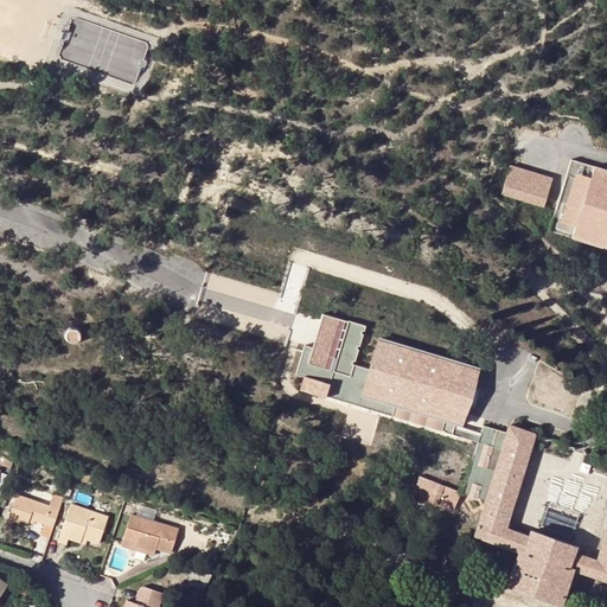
[(499,195),(547,210),(556,183),(509,166),(499,195)]
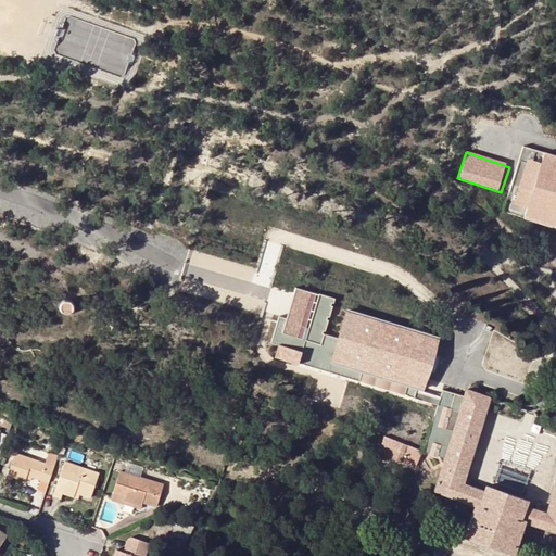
[(555,162),(540,158),(536,168),(522,164),(509,209),(523,213),(520,223),(555,232),(555,162)]
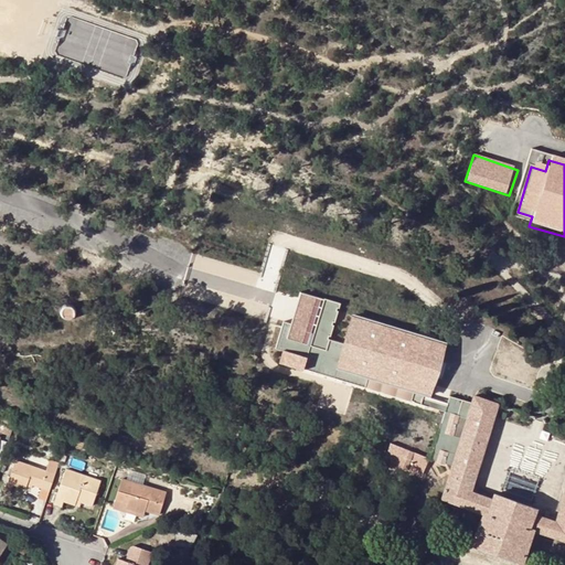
[(280,360),(430,406),(433,400),(449,345),(354,316),(344,347),(331,342),(342,305),(302,292),(292,323),(284,321),(275,351),(283,353),(280,360)]
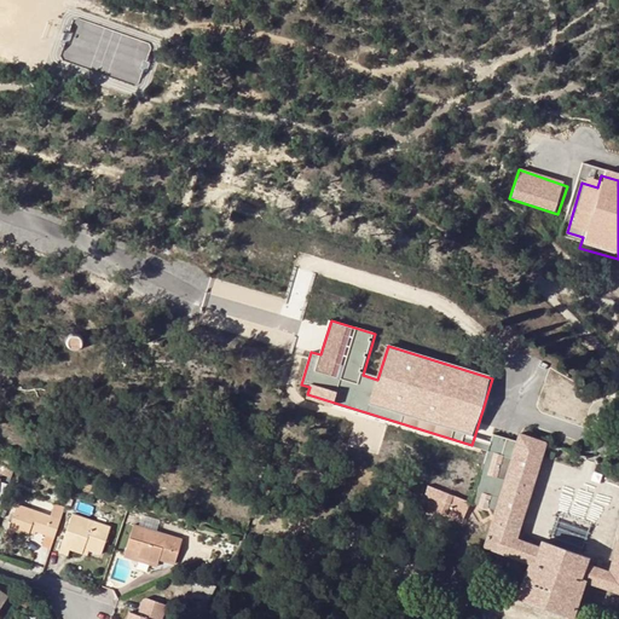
[(82,342),(81,340),(79,337),(76,336),(74,336),(71,337),(69,339),(68,341),(67,343),(67,346),(68,348),(69,350),(71,351),(74,352),(76,352),(79,351),(80,350),(82,347),(82,345),(82,342)]
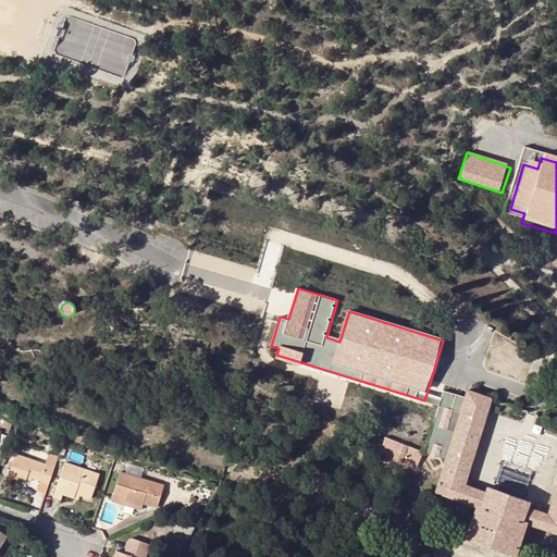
[(460,412),(465,396),(443,390),(441,399),(426,394),(424,400),(438,406),(446,408),(453,410),(460,412)]
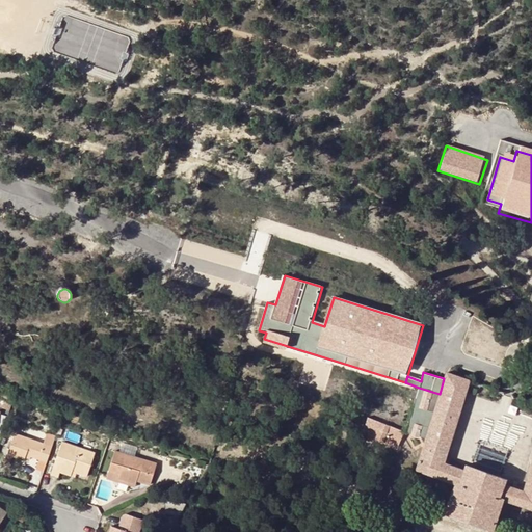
[(432,392),(426,390),(419,388),(406,430),(413,432),(419,434),(426,437),(417,468),(454,483),(444,510),(493,528),(502,499),(531,508),(531,462),(524,490),(504,483),(506,478),(466,464),(463,469),(444,461),(469,379),(446,372),(444,378),(440,394),(432,392)]
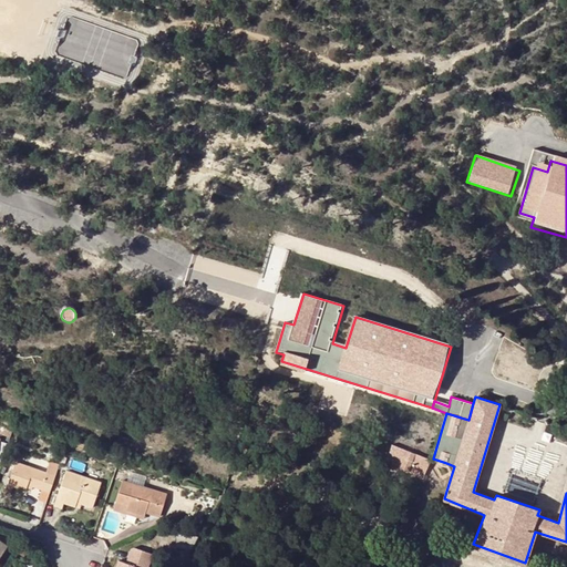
[(11,436),(13,429),(6,426),(3,433),(11,436)]
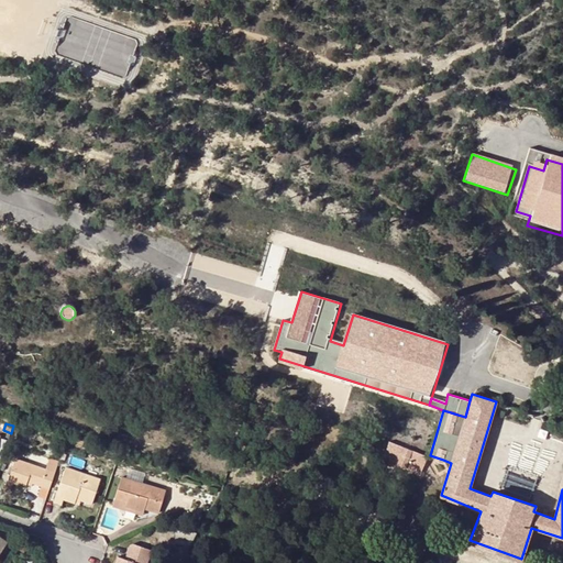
[(389,441),(387,449),(384,460),(421,472),(428,456),(389,441)]
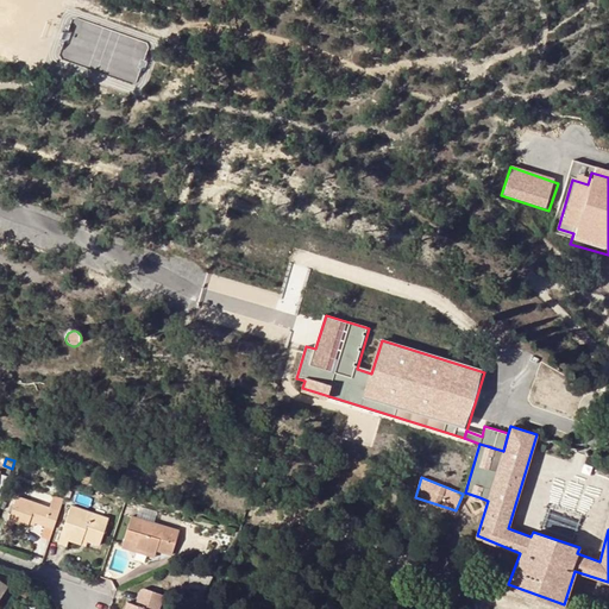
[(396,490),(415,497),(419,485),(401,479),(396,490)]
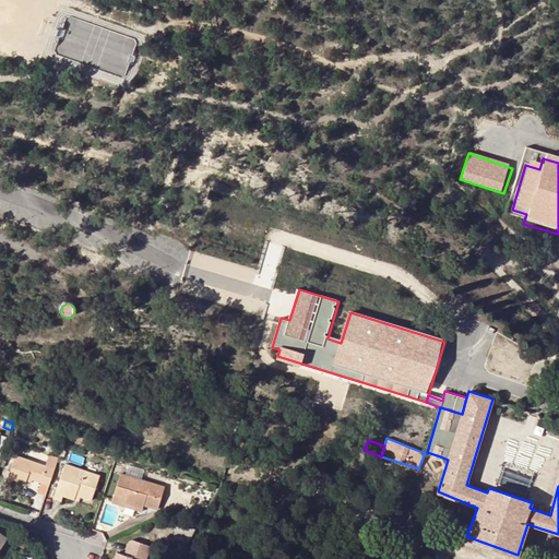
[(27,477),(49,485),(59,458),(49,454),(46,465),(16,454),(9,477),(7,483),(11,484),(13,478),(26,483),(27,477)]
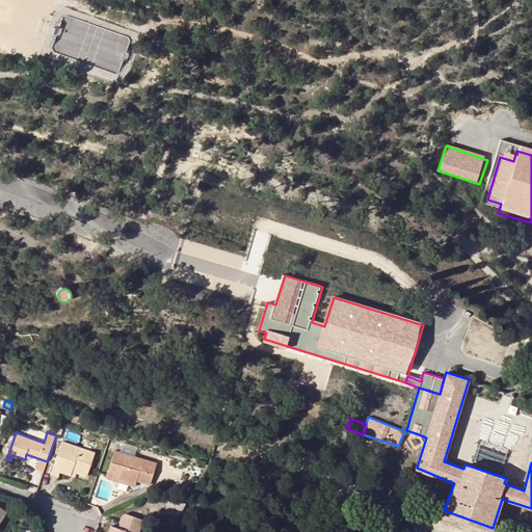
[(74,468),(73,472),(87,477),(96,453),(62,442),(51,474),(58,477),(60,472),(63,463),(74,468)]
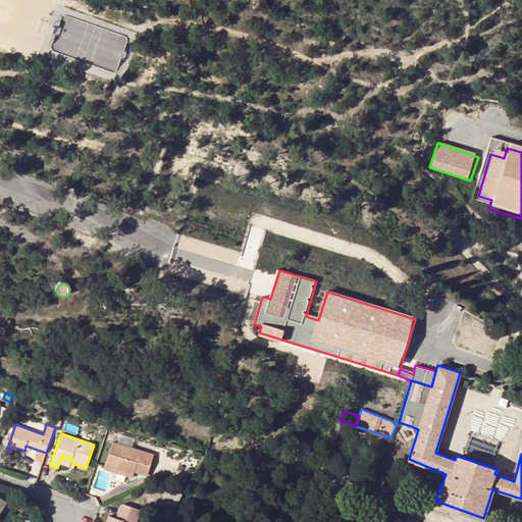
[(117,469),(135,475),(136,471),(148,475),(154,455),(113,441),(108,460),(119,464),(117,469)]
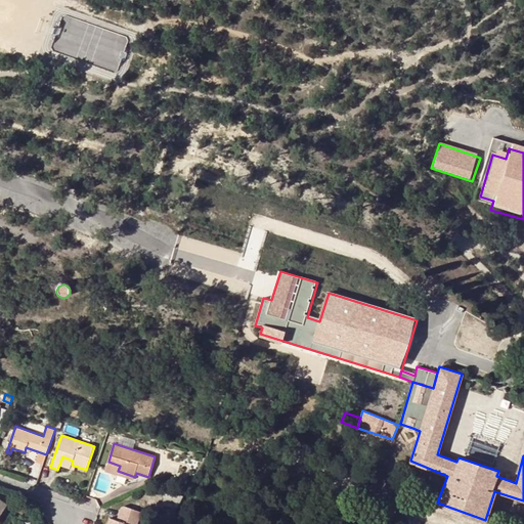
[(59,465),(70,469),(72,465),(73,461),(62,456),(59,465)]
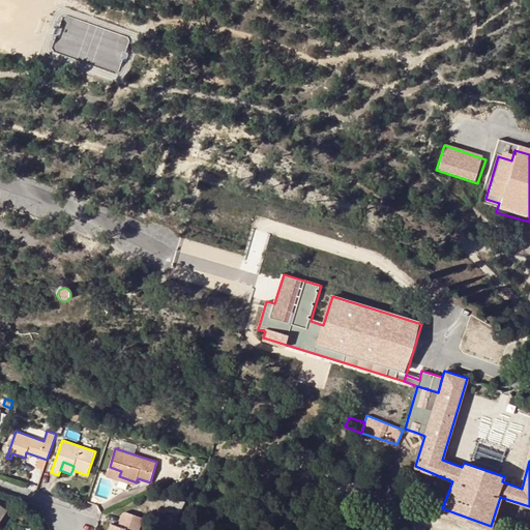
[(121,471),(110,467),(107,476),(136,484),(137,482),(119,476),(121,471)]
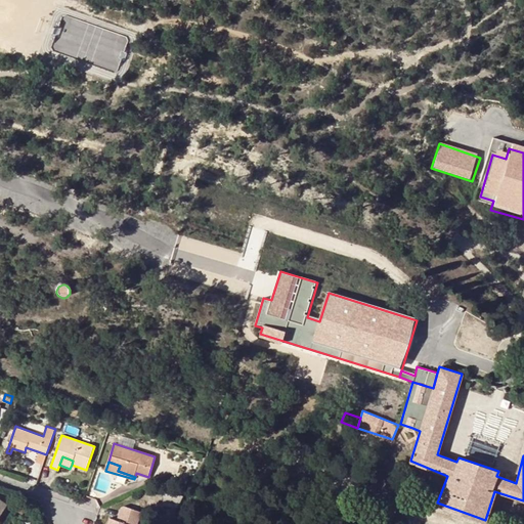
[(165,493),(164,506),(178,508),(183,496),(165,493)]
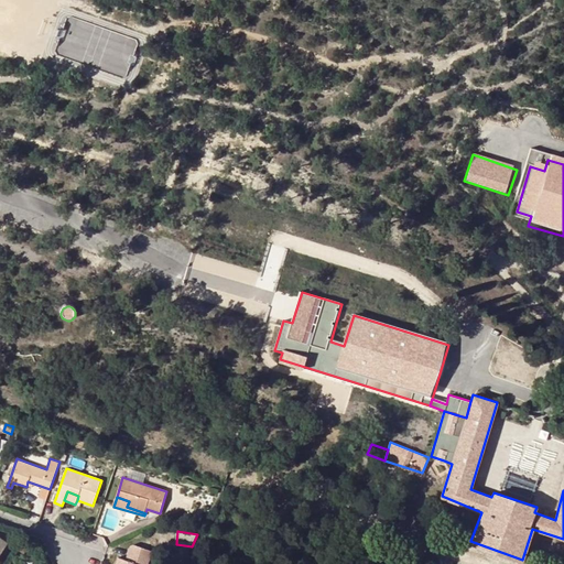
[(119,556),(116,563),(148,563),(153,551),(133,543),(130,546),(126,560),(119,556)]
